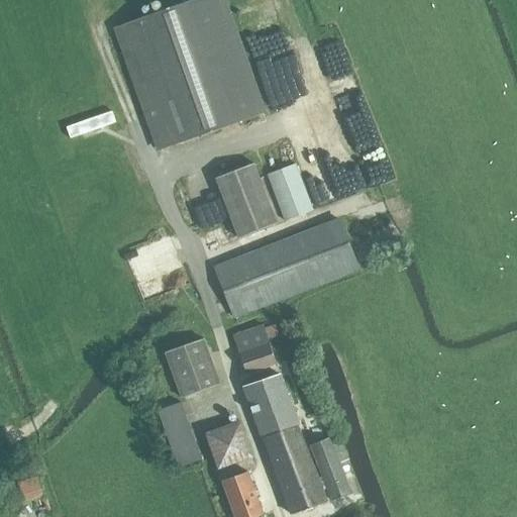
[(226,0),(192,0),(113,28),(158,151),(267,112),(226,0)]
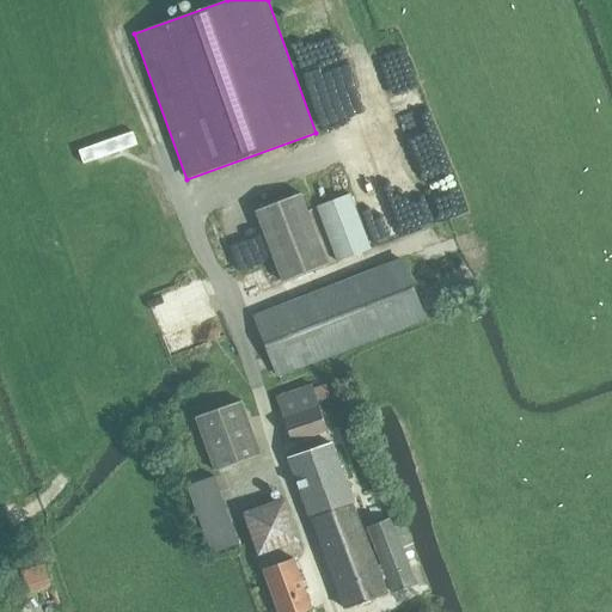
[(282,283),(294,279),(329,265),(301,194),(255,212),(282,283)]
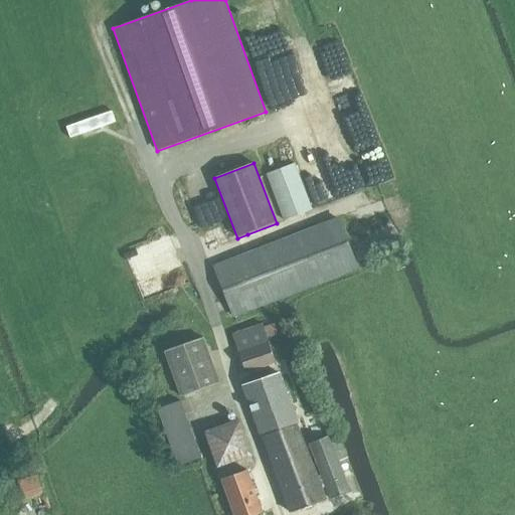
[(284,220),(312,208),(295,163),(266,174),(284,220)]
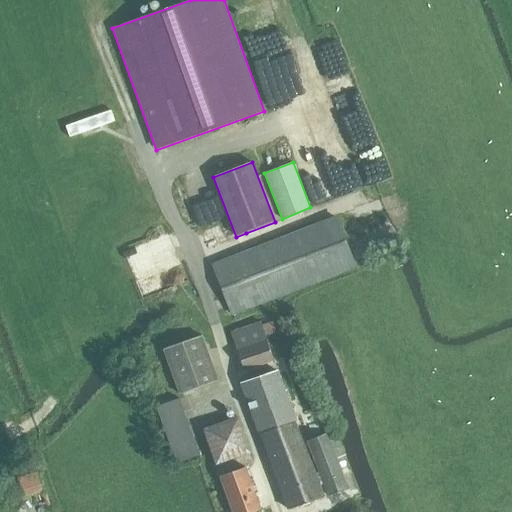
[(232,315),(355,267),(336,217),(212,265),(232,315)]
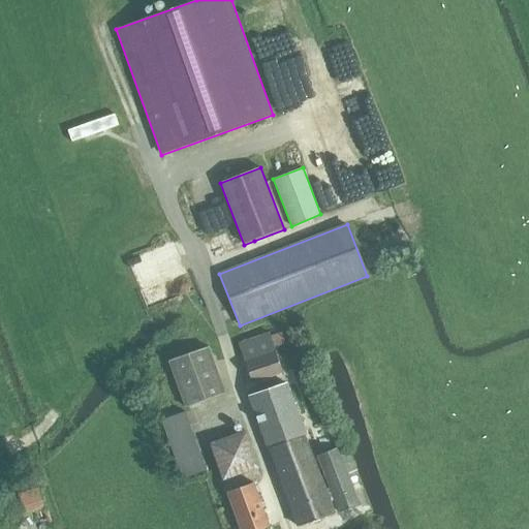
[(285,344),(281,332),(271,336),(270,332),(238,343),(252,384),(283,373),(276,351),(275,348),(285,344)]
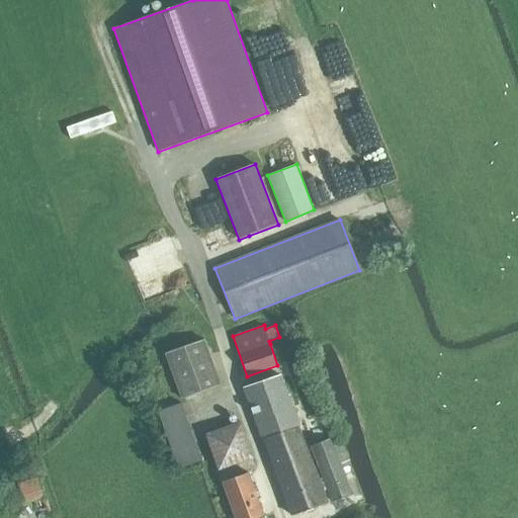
[(181,400),(222,384),(204,339),(165,354),(181,400)]
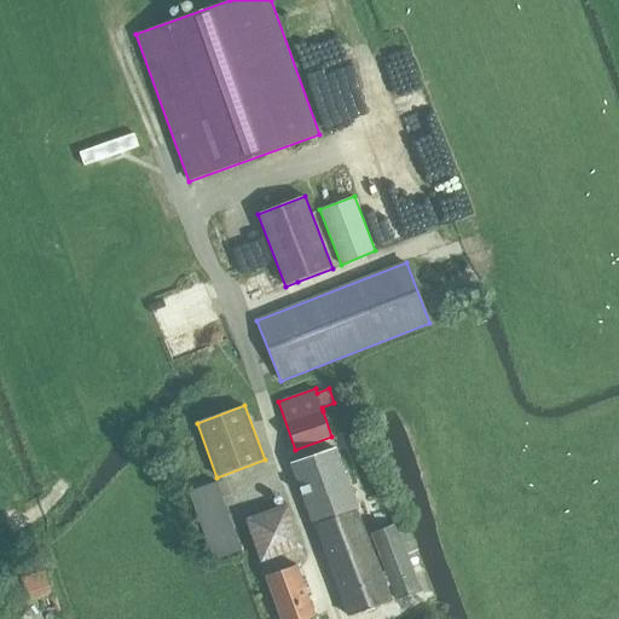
[(335,447),(290,464),(313,526),(316,526),(350,617),(391,602),(385,584),(391,582),(397,601),(421,591),(409,557),(418,554),(410,532),(400,536),(395,524),(371,533),(386,572),(380,574),(357,510),(358,510),(335,447)]
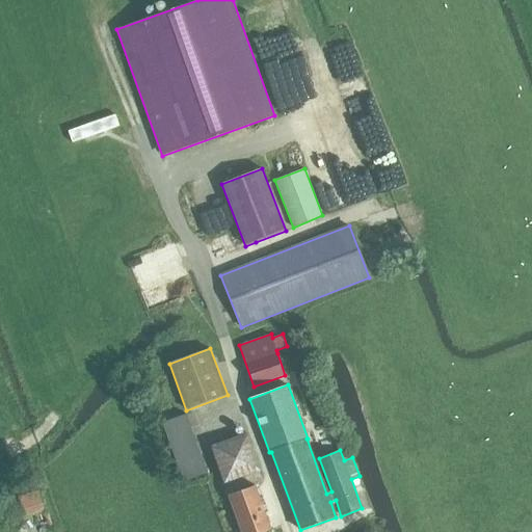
[(184,414),(161,423),(184,482),(207,474),(184,414)]
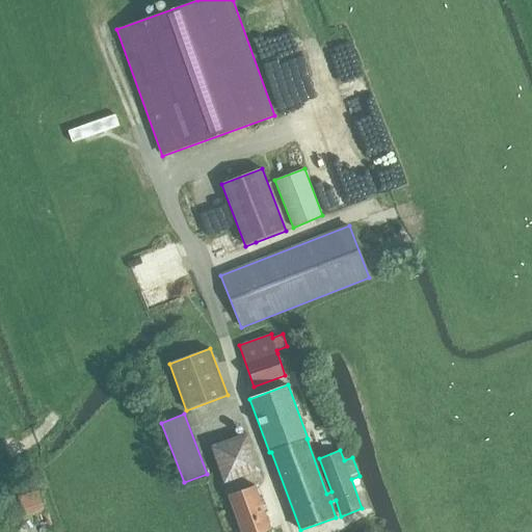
[(248,432),(211,446),(224,483),(262,470),(248,432)]
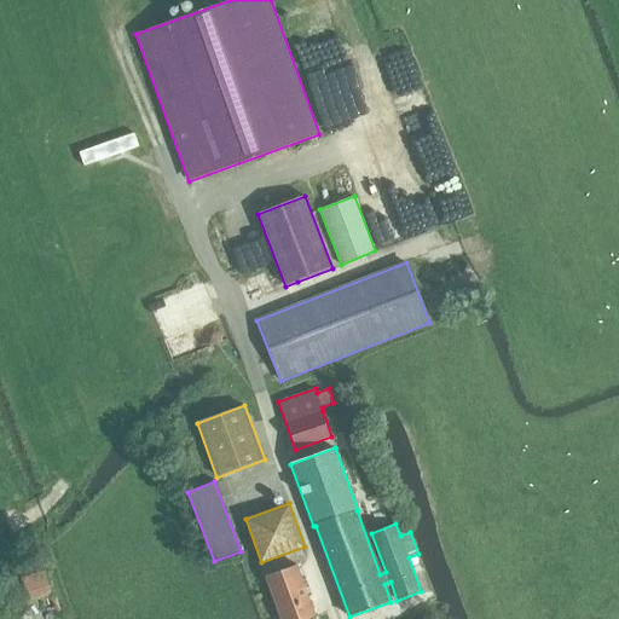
[(282,618),(307,618),(316,617),(296,565),(266,576),(282,618)]
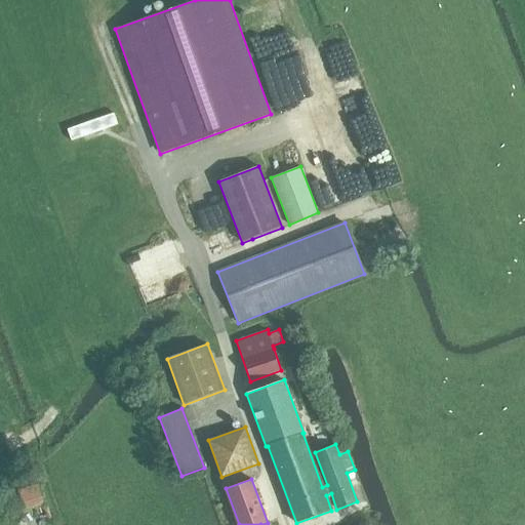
[(23,510),(43,503),(39,489),(17,496),(23,510)]
